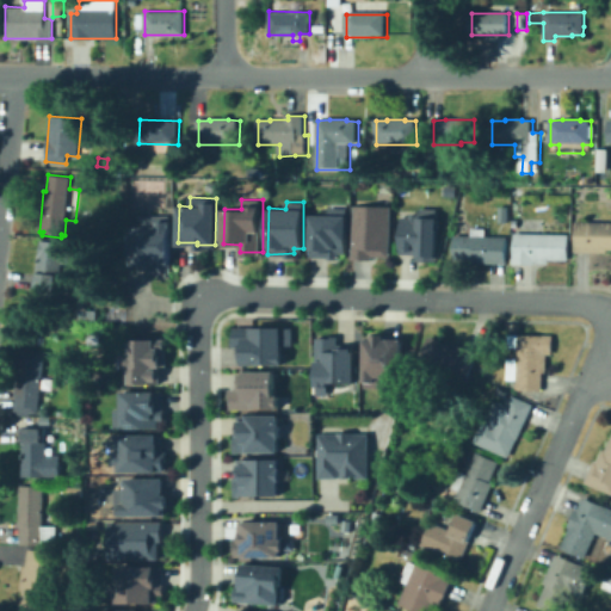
[(392,207),(390,254),(372,254),(372,257),(353,257),(355,205),(392,207)]
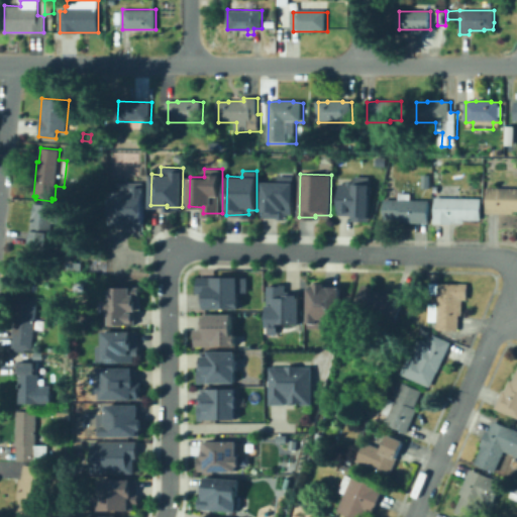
[(429,189),(421,188),(422,175),(430,175),(429,189)]
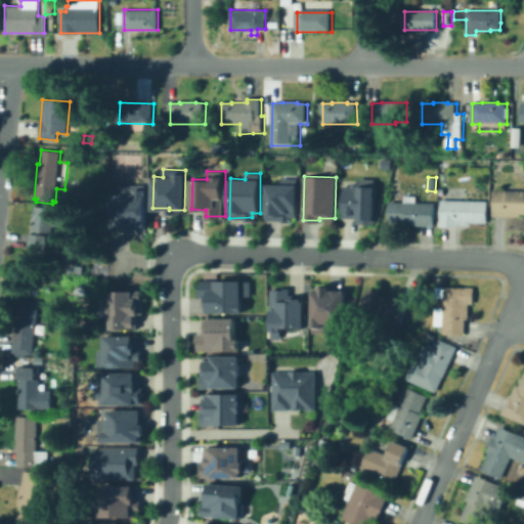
[(297,178),(297,215),(290,215),(290,220),(266,219),(267,184),(282,184),(282,178),(297,178)]
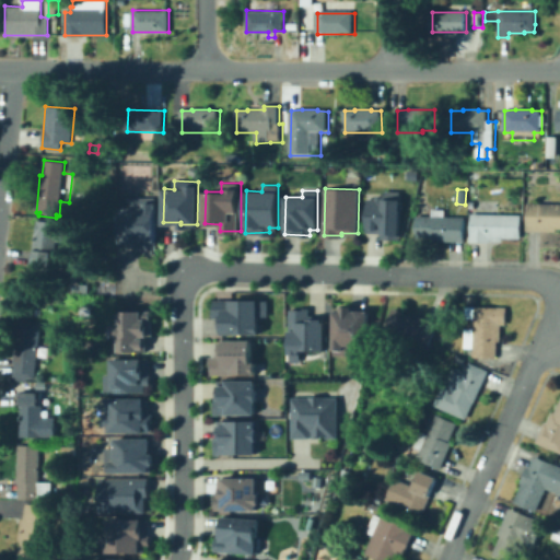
[(400,191),(400,197),(399,231),(400,236),(383,236),(383,231),(366,231),(368,199),(376,200),(376,196),(386,196),(386,191),(400,191)]
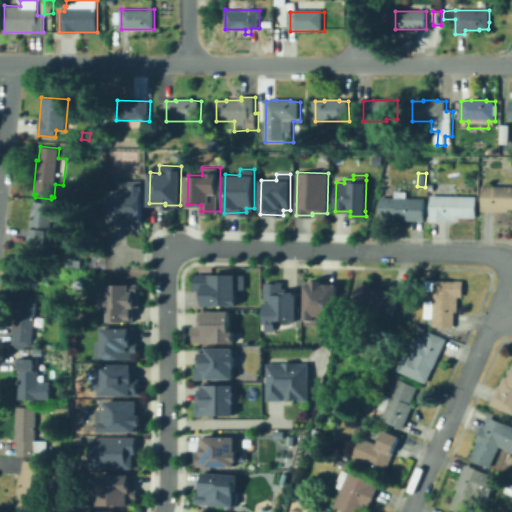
[(142,182),(142,226),(126,226),(126,218),(111,219),(111,189),(120,189),(120,181),(142,182)]
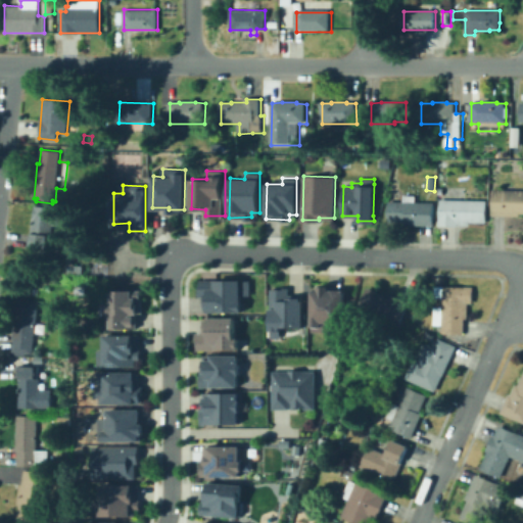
[(520,217),(491,216),(492,189),(522,189),(522,212),(520,212),(520,217)]
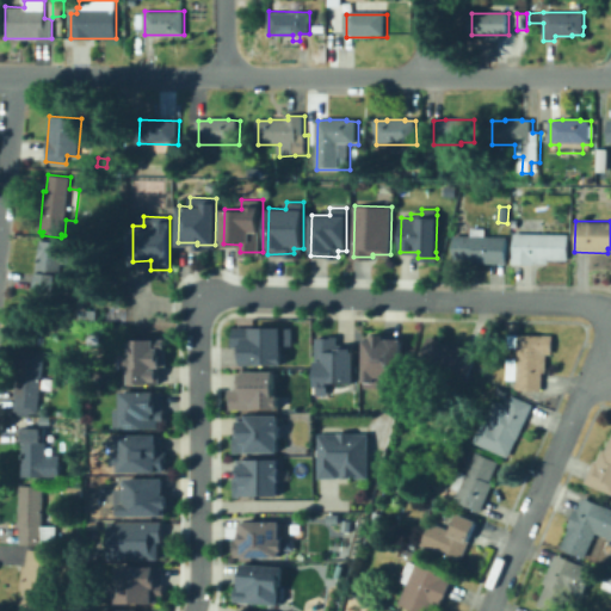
[(506,264),(473,263),(473,259),(454,259),(454,235),(471,235),(471,228),(486,228),(486,235),(507,236),(506,264)]
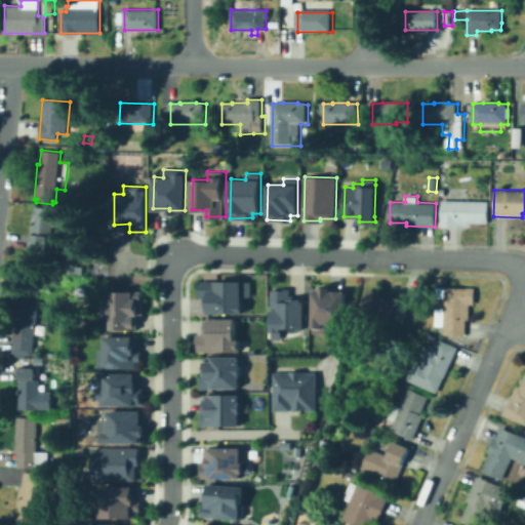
[(471,227),(459,226),(439,227),(439,220),(441,220),(442,200),(489,201),(488,224),(471,223),(471,227)]
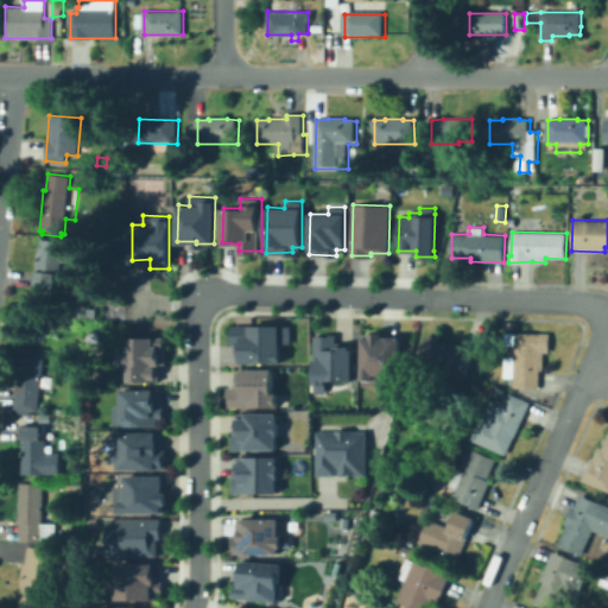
[(57,301),(31,297),(39,238),(75,244),(71,265),(62,264),(57,301)]
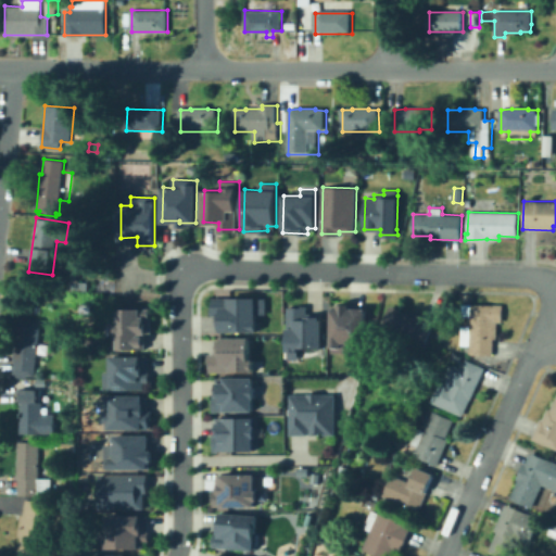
[(266,298),(266,314),(257,314),(257,330),(223,330),(222,314),(213,314),(213,298),(266,298)]
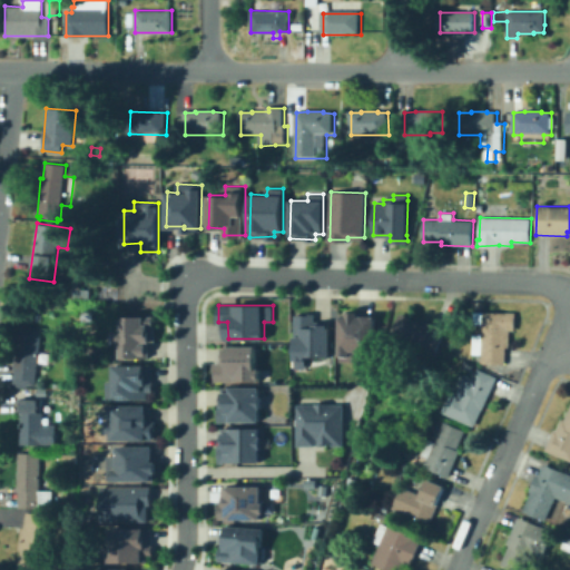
[(360,311),(360,316),(376,316),(376,336),(364,335),(364,361),(341,360),(341,316),(350,316),(350,311),(360,311)]
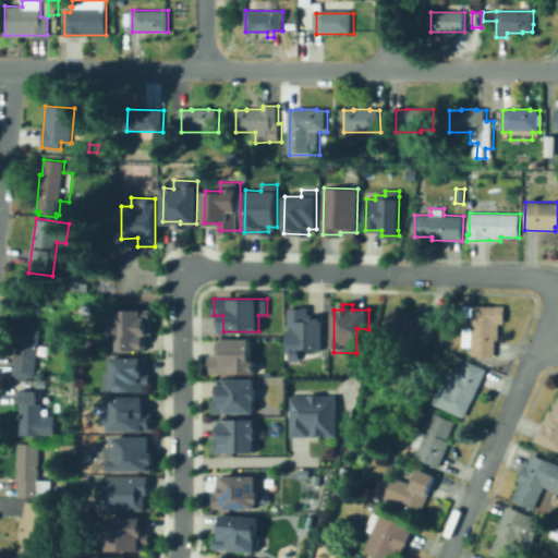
[(484,359),(472,355),(472,347),(462,347),(463,327),(473,327),(473,317),(463,316),(463,305),(496,305),(505,305),(505,324),(499,323),(498,340),(496,340),(495,356),(484,359)]
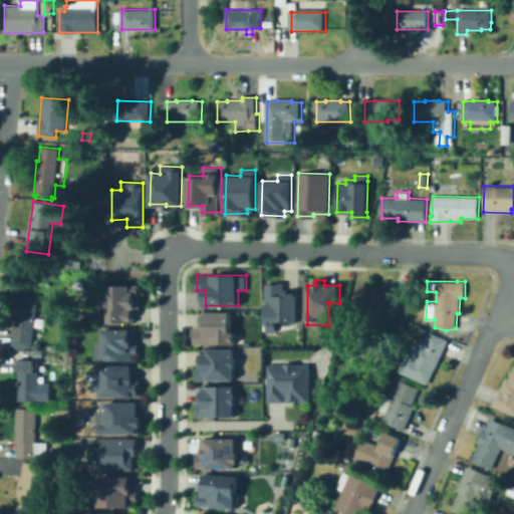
[(393,320),(351,302),(361,282),(376,289),(377,286),(403,298),(393,320)]
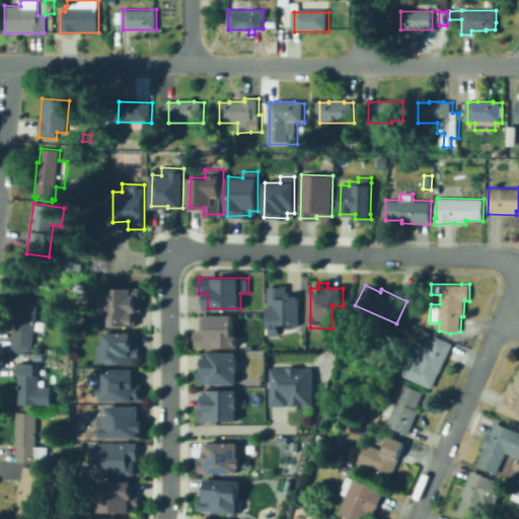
[(301,292),(301,322),(287,322),(288,325),(279,325),(279,334),(270,334),(269,286),(287,286),(287,292),(301,292)]
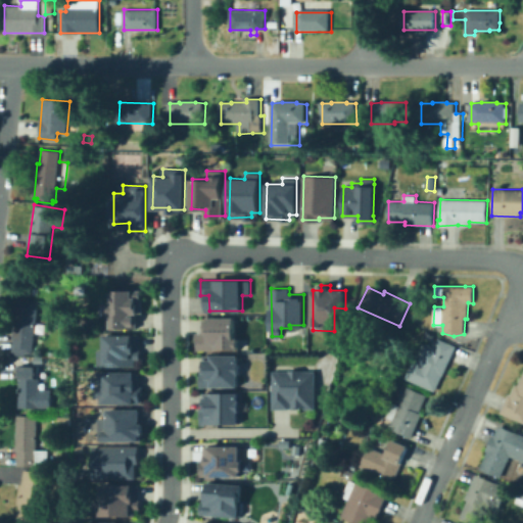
[(141,290),(141,313),(137,313),(137,326),(111,326),(111,290),(141,290)]
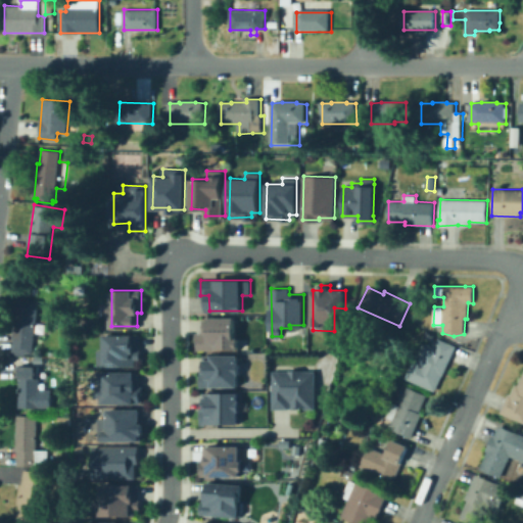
[(418,304),(413,302),(415,295),(421,297),(418,304)]
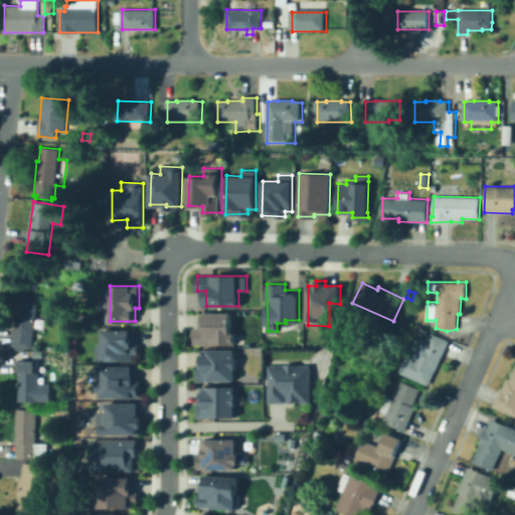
[(25,350),(13,348),(14,346),(11,346),(12,331),(17,295),(38,298),(32,348),(26,347),(25,350)]
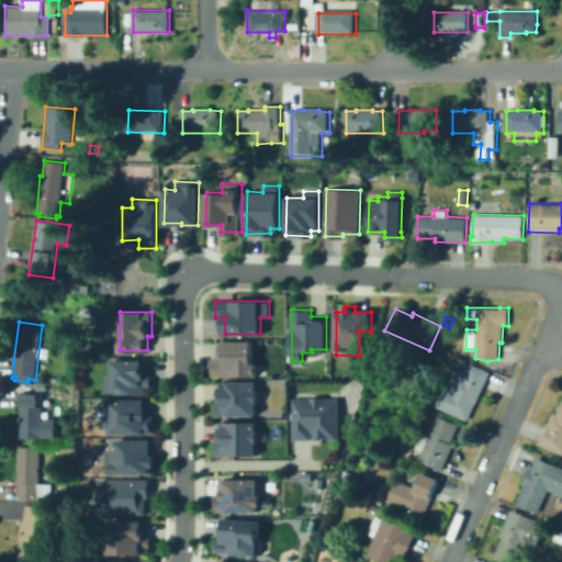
[(447,343),(439,339),(442,333),(449,336),(447,343)]
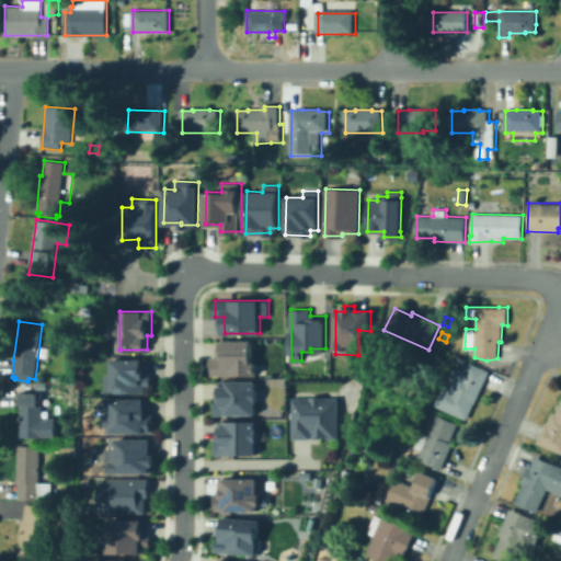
[(252,342),(252,374),(213,375),(212,357),(221,357),(221,342),(252,342)]
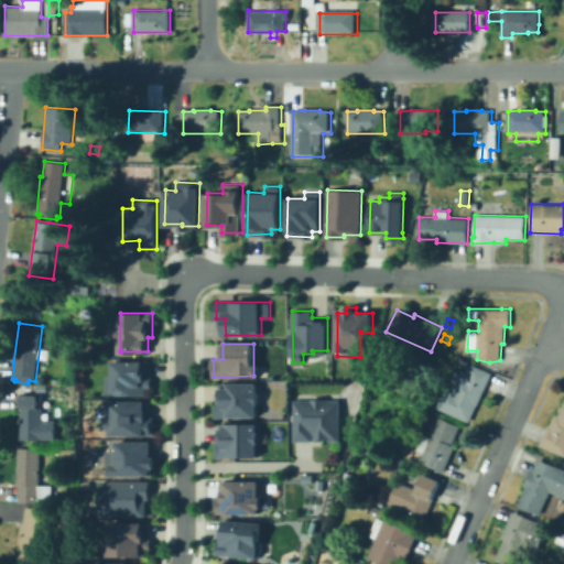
[(457,361),(459,356),(468,360),(466,366),(457,361)]
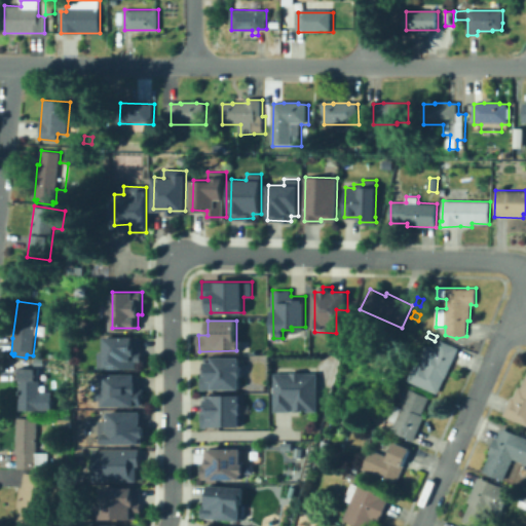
[(140,337),(140,360),(136,360),(136,367),(99,367),(99,351),(105,351),(105,337),(140,337)]
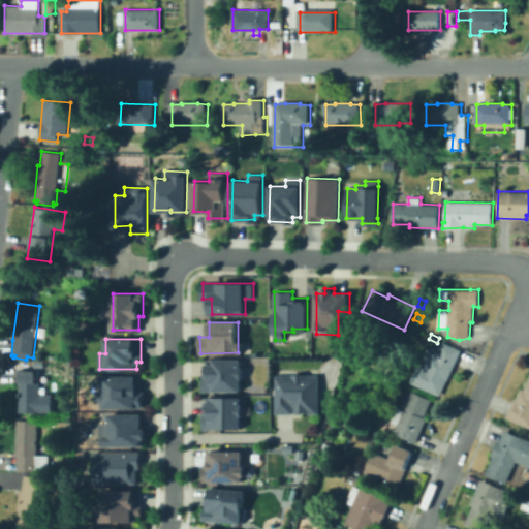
[(411,382),(418,365),(423,366),(431,347),(435,349),(437,344),(441,346),(443,342),(461,350),(440,396),(411,382)]
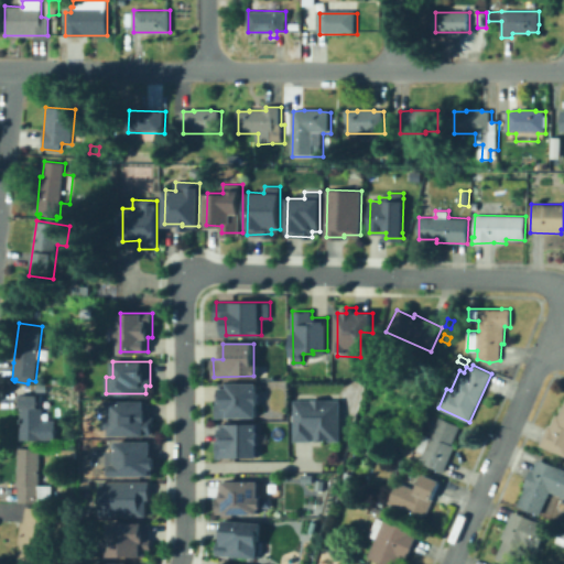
[(220,383),(257,383),(258,415),(220,416),(220,383)]
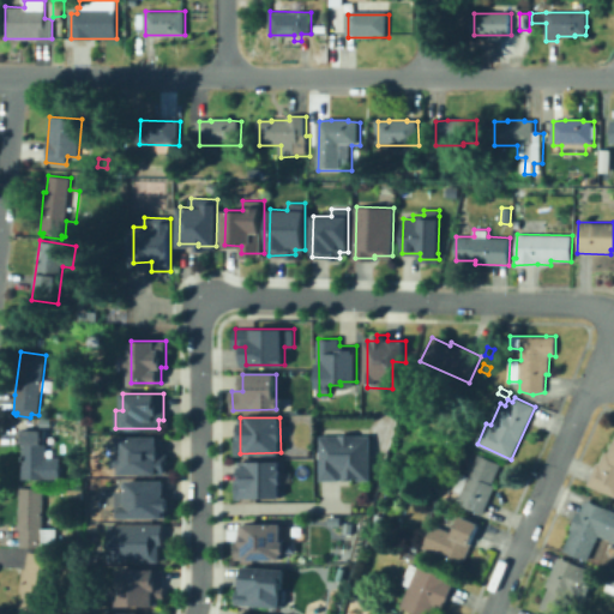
[(61,479),(23,479),(23,428),(44,428),(44,441),(47,441),(46,457),(61,457),(61,479)]
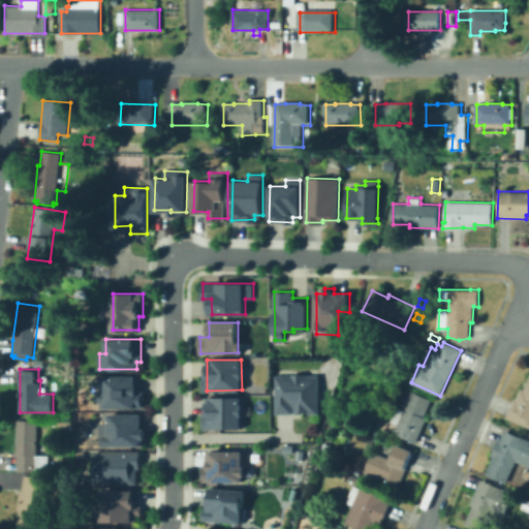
[(102,376),(139,375),(139,406),(103,406),(102,376)]
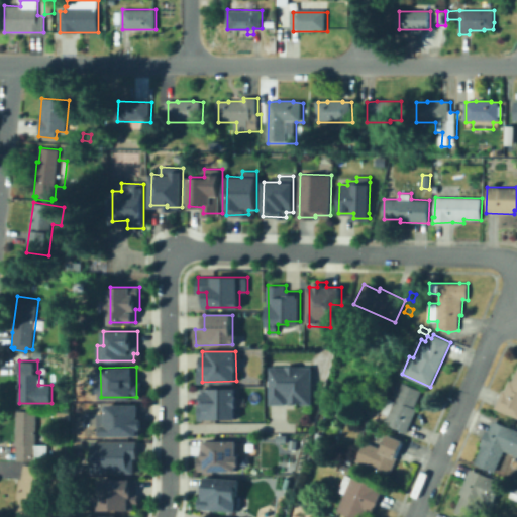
[(312,367),(312,402),(290,403),(290,395),(287,395),(287,403),(271,403),(270,367),(312,367)]
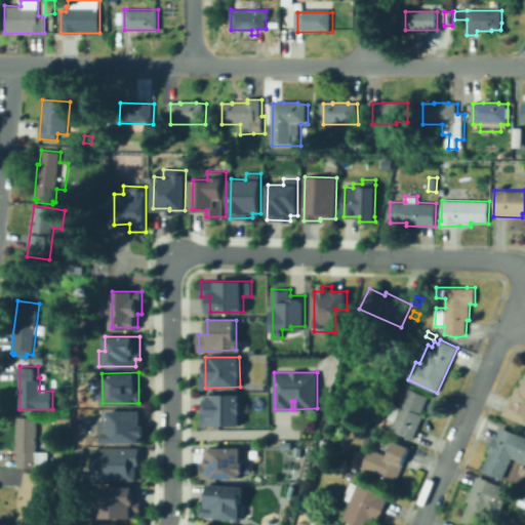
[(524,423),(502,414),(511,395),(513,396),(518,385),(520,386),(524,373),(524,423)]
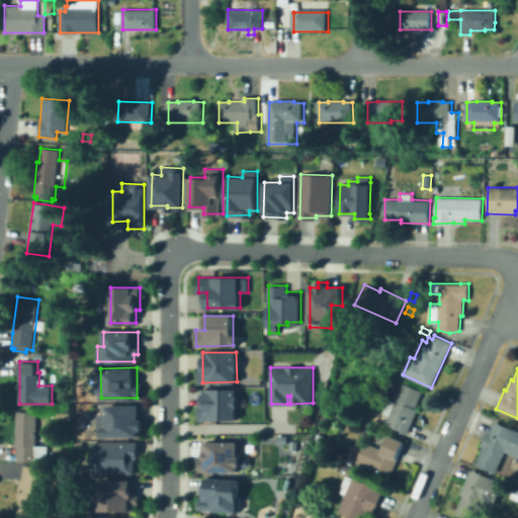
[(408,433),(386,424),(391,416),(383,413),(390,399),(396,402),(404,382),(423,392),(416,409),(419,410),(408,433)]
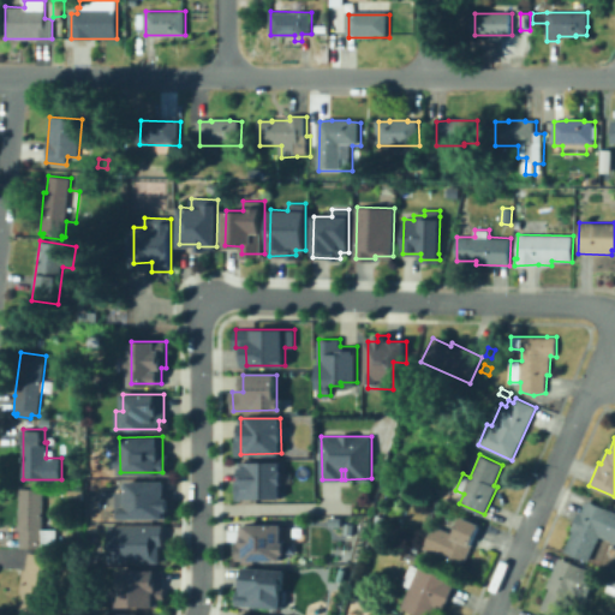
[(242,499),(240,464),(280,463),(281,496),(242,499)]
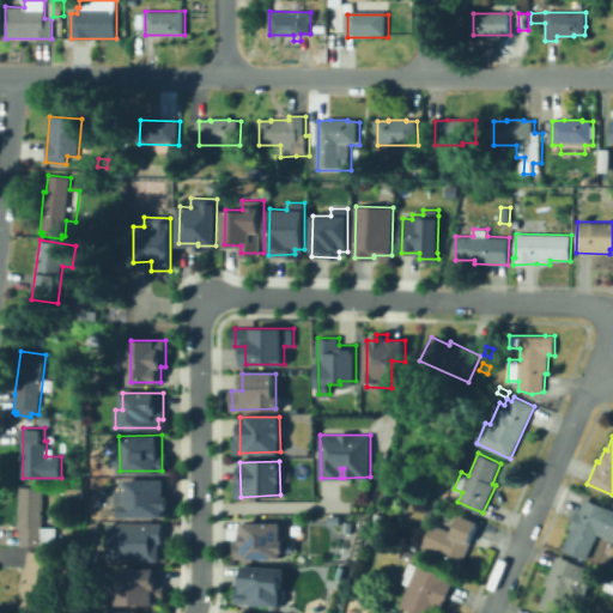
[(164,479),(165,515),(116,516),(116,491),(127,491),(127,480),(164,479)]
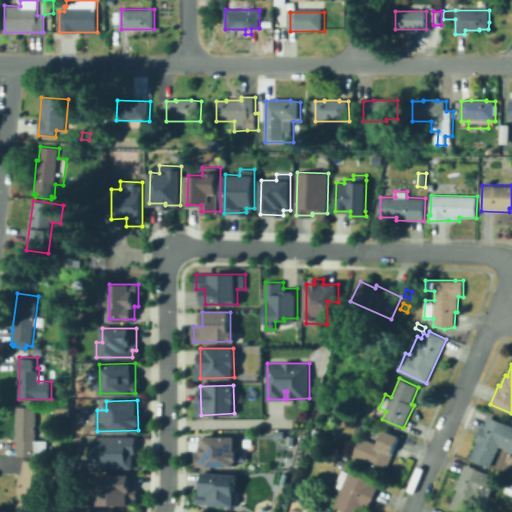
[(36,456),(17,456),(18,440),(16,440),(17,407),(37,407),(36,440),(48,441),(48,455),(36,455),(36,456)]
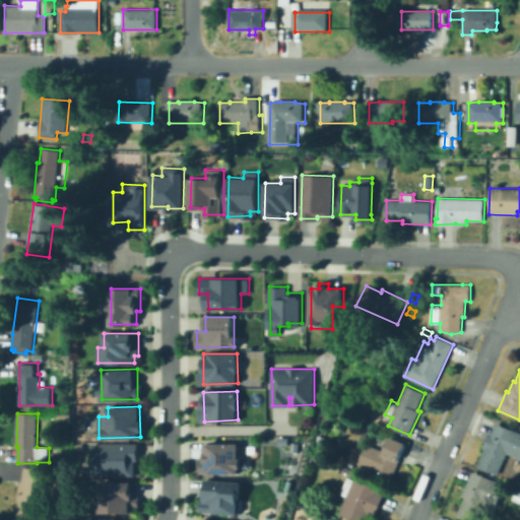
[(498,475),(477,466),(484,449),(483,448),(490,433),(492,434),(497,423),(519,433),(519,458),(507,453),(498,475)]
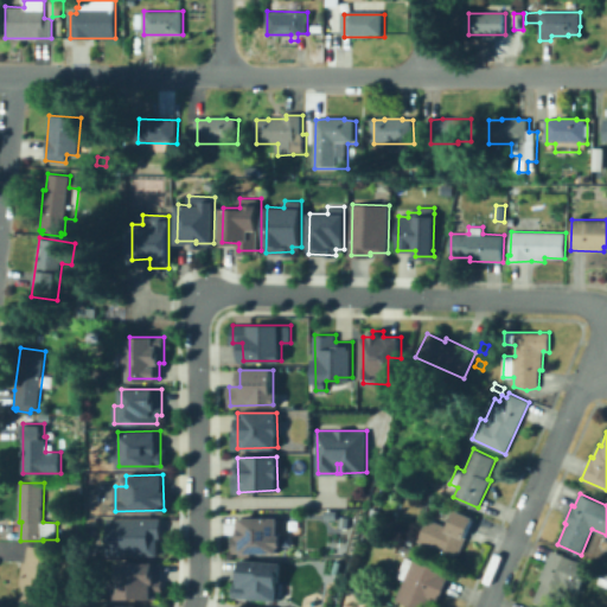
[(459,557),(436,548),(419,541),(428,518),(448,526),(457,509),(474,517),(466,536),(459,557)]
